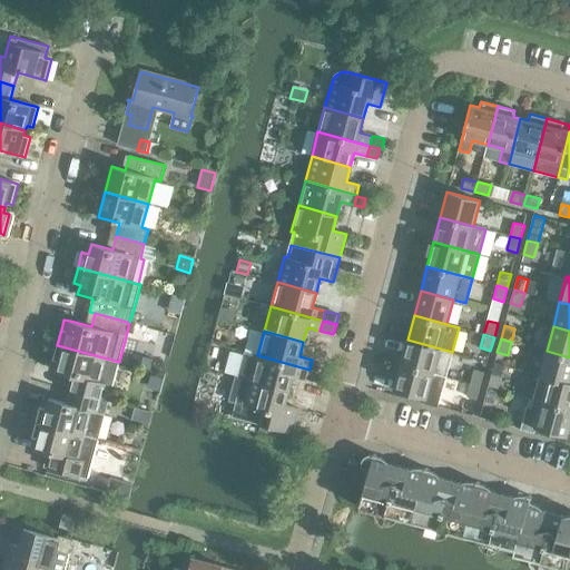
[(452,352),(408,340),(401,364),(445,376),(452,352)]
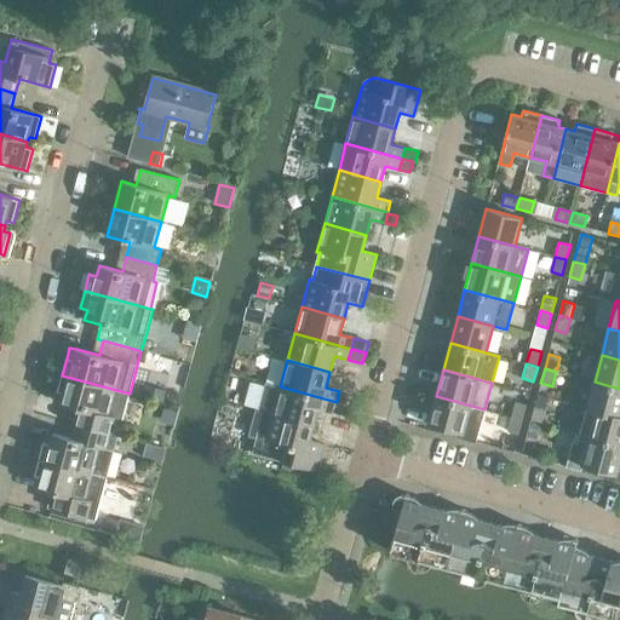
[(130,394),(62,375),(57,392),(64,394),(62,405),(85,411),(81,425),(112,434),(119,435),(130,394)]
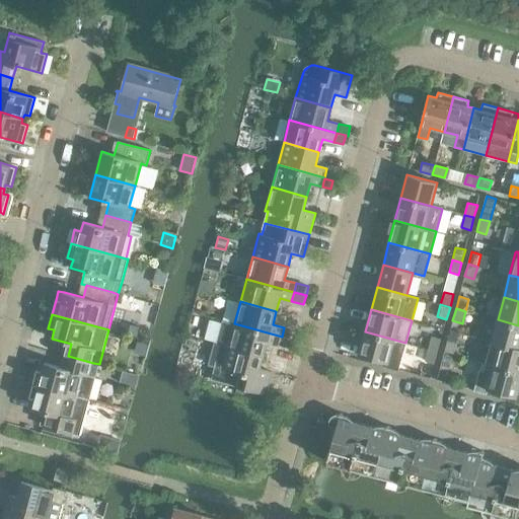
[(518,325),(498,319),(491,344),(499,346),(499,344),(518,349),(518,325)]
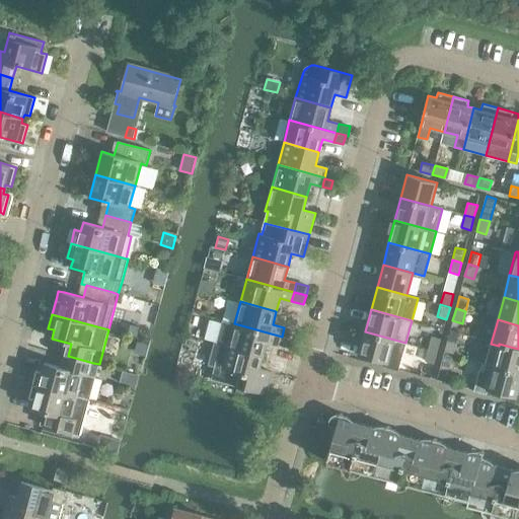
[(223,320),(217,343),(264,356),(268,343),(291,349),(294,340),(282,337),(234,323),(223,320)]
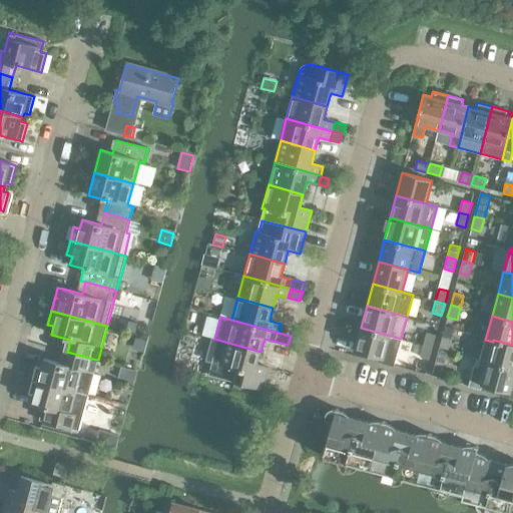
[(121,320),(119,330),(136,333),(138,324),(121,320)]
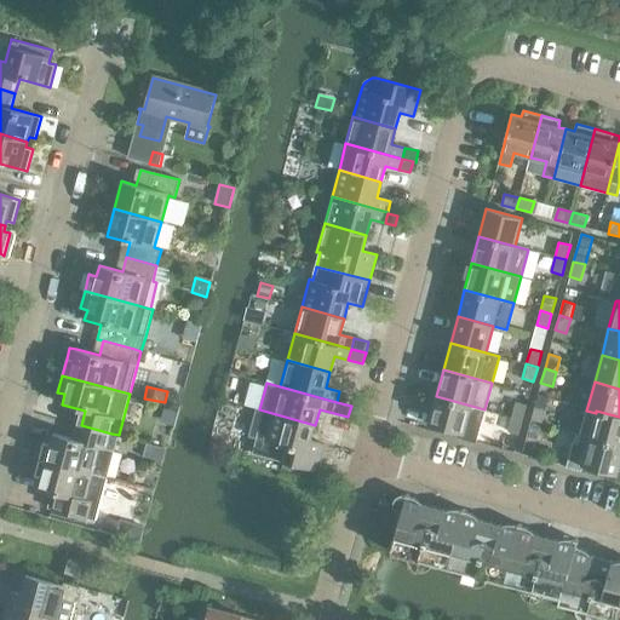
[(484,409),(436,396),(429,424),(463,434),(461,438),(476,443),(484,409)]
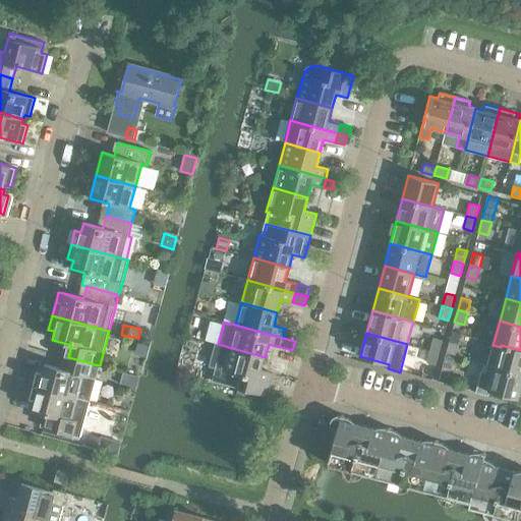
[(440,353),(443,341),(433,338),(430,350),(440,353)]
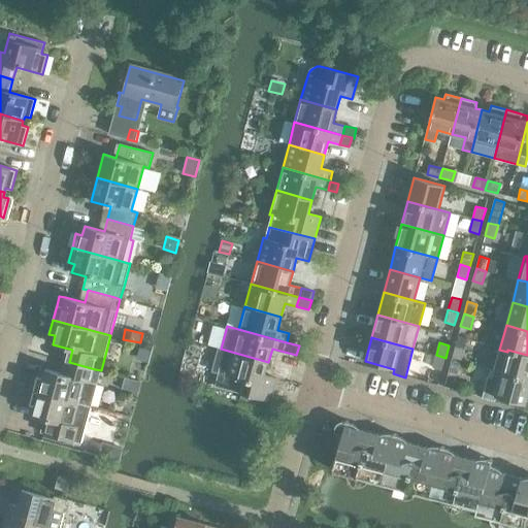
[(464,350),(455,347),(452,359),(461,362),(464,350)]
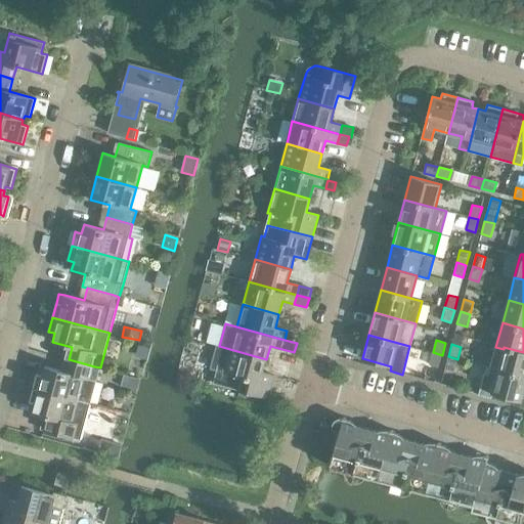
[(217,346),(212,368),(217,369),(213,384),(268,398),(274,376),(263,373),(266,359),(219,346),(219,347),(217,346)]
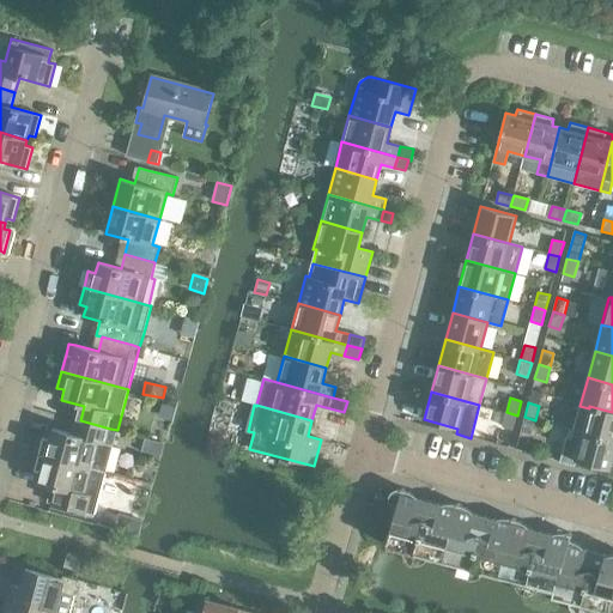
[(612,412),(589,406),(589,408),(580,406),(574,430),(612,441),(612,412)]
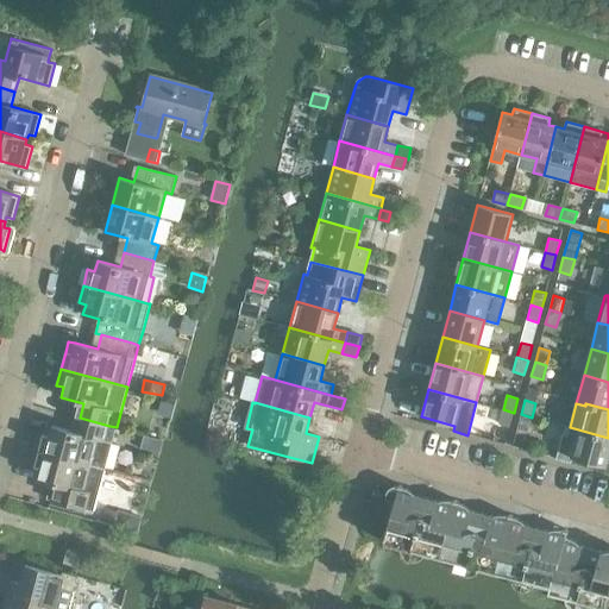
[(509,427),(514,413),(503,409),(498,424),(509,427)]
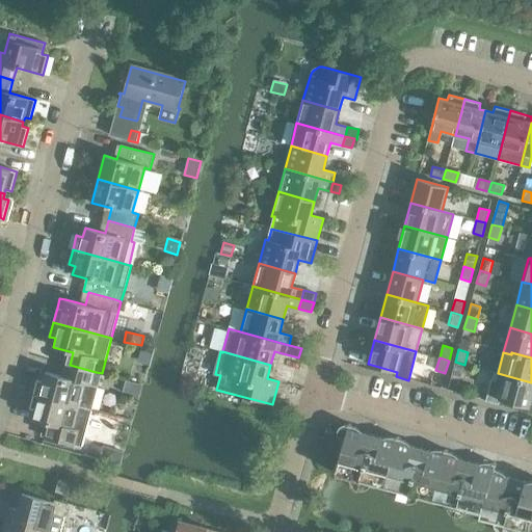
[(461,377),(464,365),(455,362),(452,374),(461,377)]
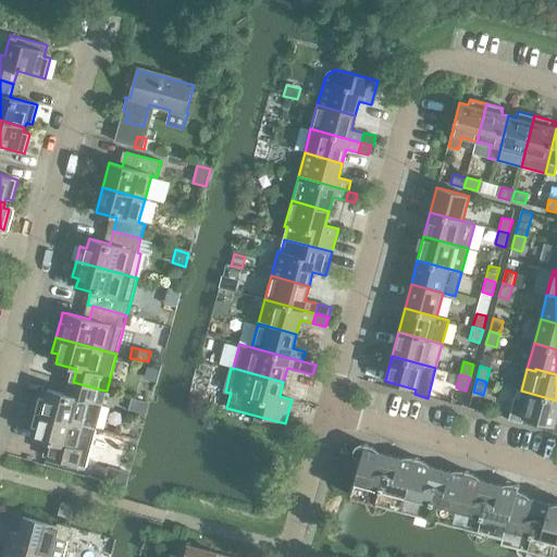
[(107,391),(100,390),(73,382),(69,395),(48,390),(46,399),(39,397),(35,412),(96,429),(107,391)]
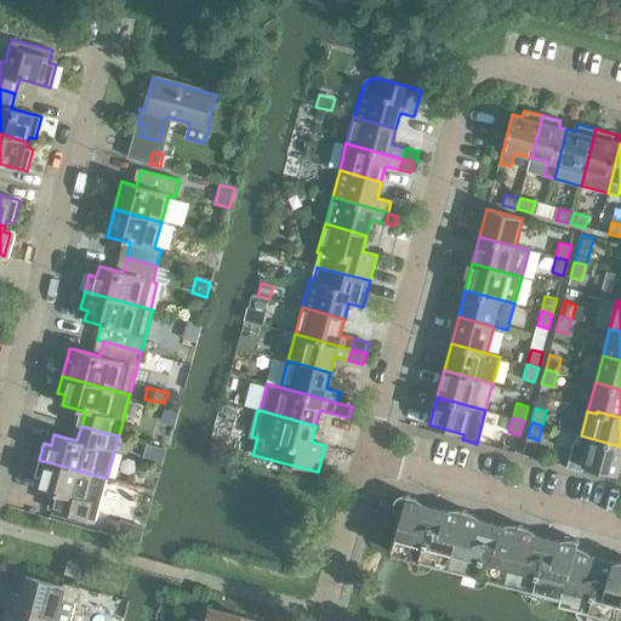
[(619,476),(620,465),(620,446),(581,436),(579,444),(574,443),(568,468),(582,472),(584,467),(619,476)]
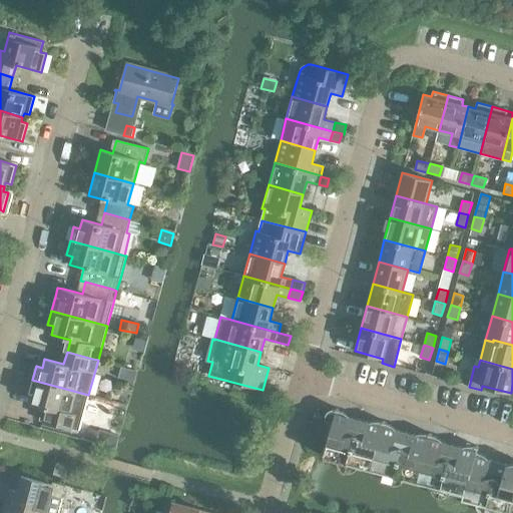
[(121,367),(118,378),(135,382),(137,371),(121,367)]
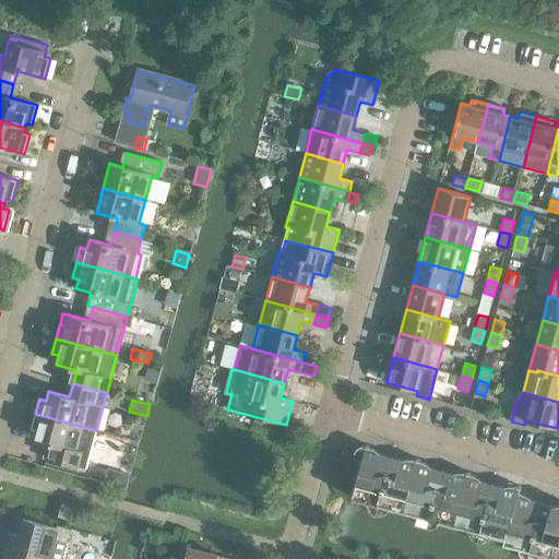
[(96,430),(35,414),(32,429),(37,431),(35,440),(50,444),(46,459),(86,470),(96,430)]
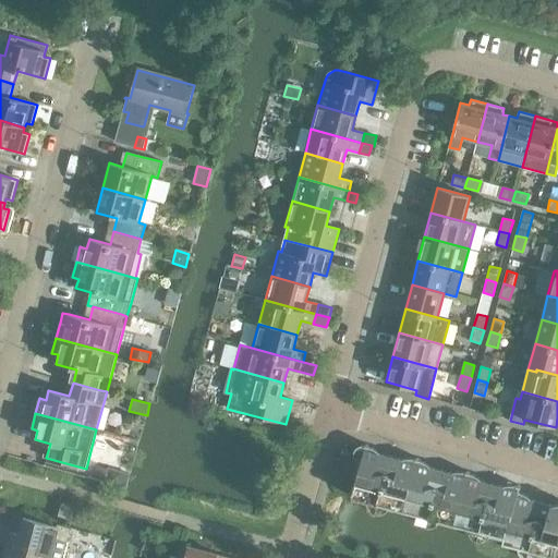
[(377,504),(390,457),(381,455),(379,452),(377,450),(375,449),(372,447),(370,446),(365,445),(363,445),(361,445),(359,445),(358,446),(356,448),(354,450),(354,453),(354,457),(356,459),(359,461),(362,461),(352,496),(377,504)]
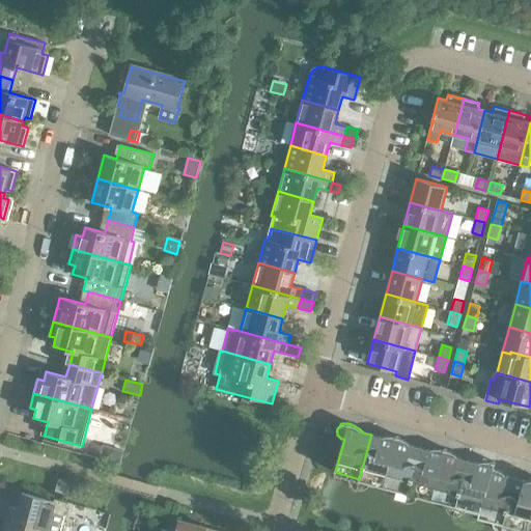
[(384,485),(395,441),(396,437),(395,436),(392,436),(389,436),(387,436),(384,437),(381,438),(371,435),(359,479),(384,485)]
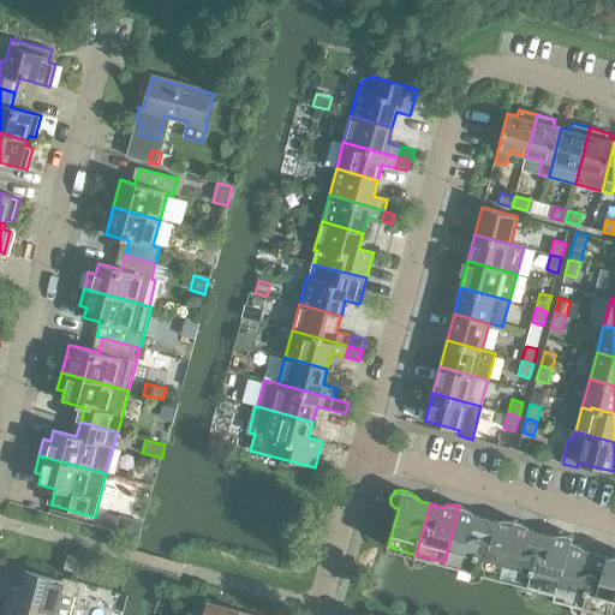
[(472,569),(487,519),(477,515),(475,514),(471,512),(469,509),(466,508),(463,506),(459,506),(458,511),(445,562),(472,569)]
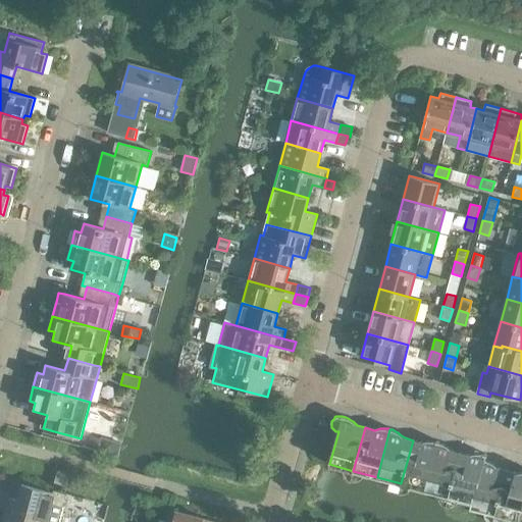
[(91,435),(87,448),(98,451),(102,437),(91,435)]
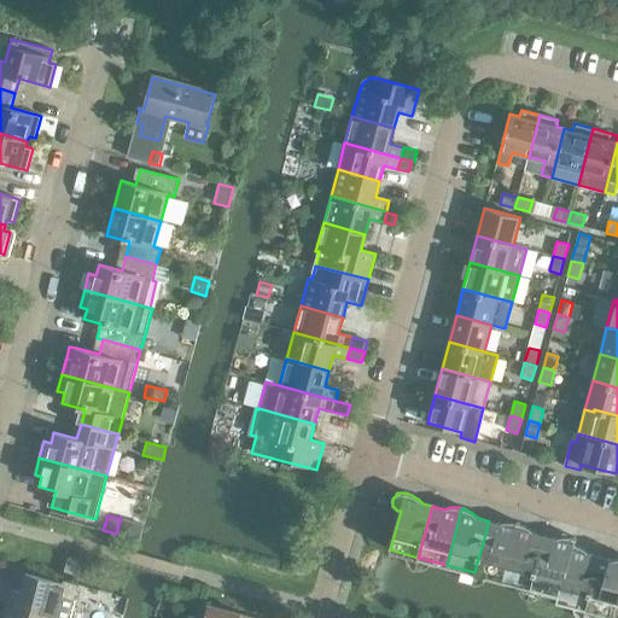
[(503,579),(517,529),(518,523),(516,523),(513,523),(509,523),(506,523),(502,523),(499,524),(489,522),(474,572),(503,579)]
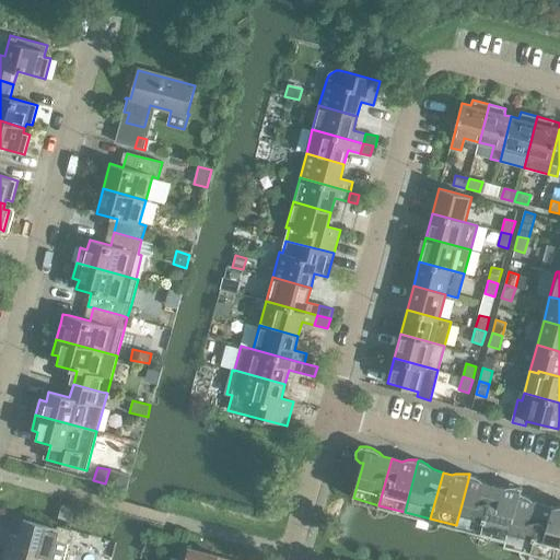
[(481,533),(493,486),(485,483),(482,481),(480,479),(477,478),(475,476),(471,475),(469,474),(468,479),(456,525),(481,533)]
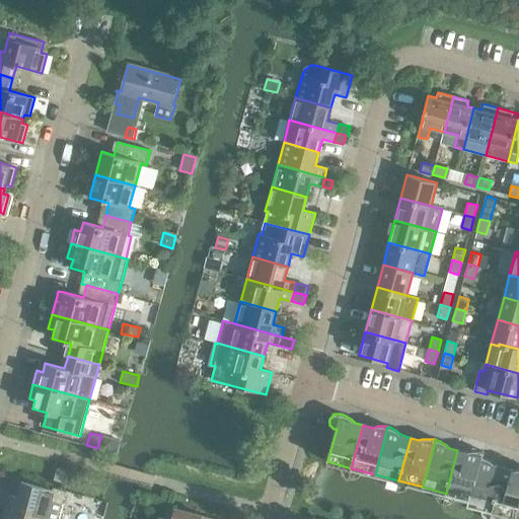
[(469,500),(482,456),(483,457),(484,453),(484,454),(485,452),(480,451),(477,451),(474,451),(471,451),(468,452),(466,452),(457,450),(446,494),(469,500)]
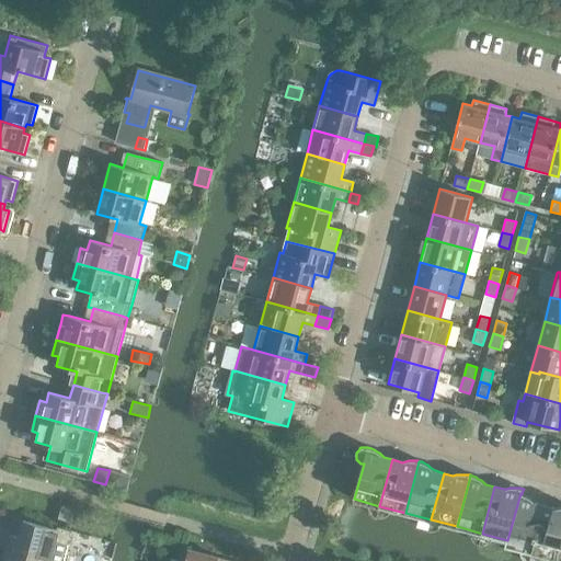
[(534,547),(545,505),(534,503),(531,501),(529,499),(527,496),(524,495),(522,494),(521,493),(507,540),(534,547)]
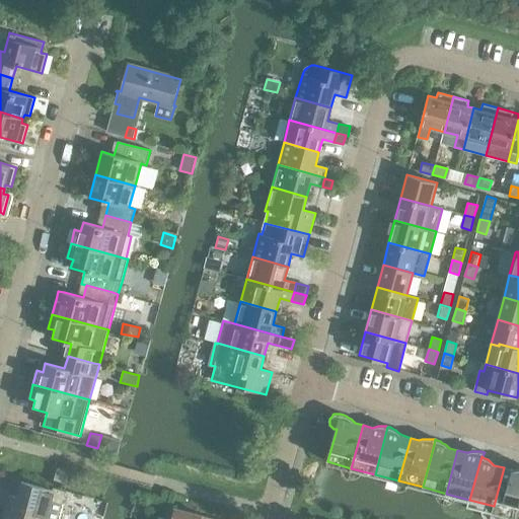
[(517,512),(518,505),(518,468),(518,469),(515,469),(512,470),(504,467),(494,506),(517,512)]
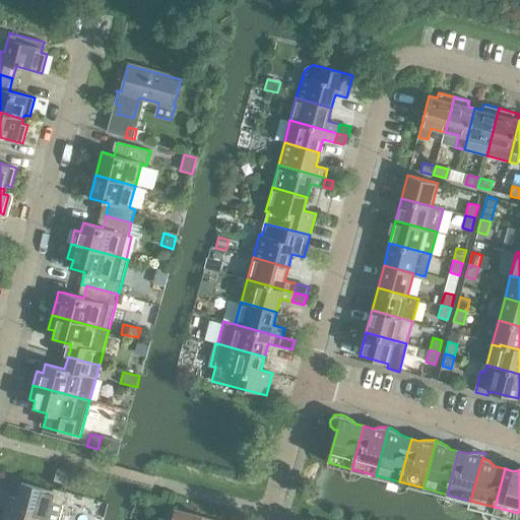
[(69,486),(72,473),(58,469),(54,482),(69,486)]
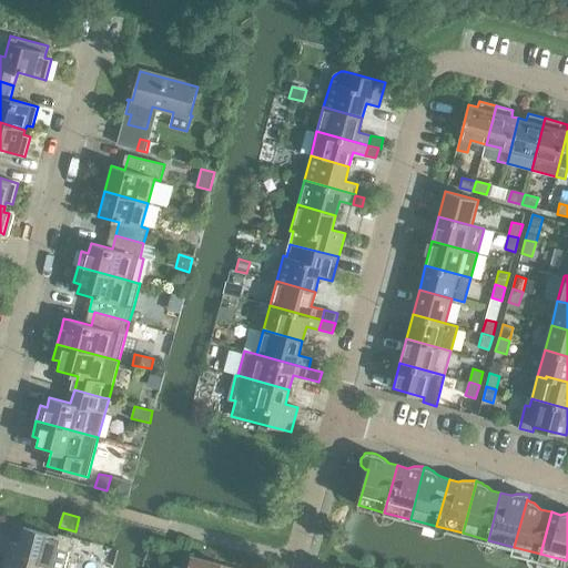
[(10,541),(6,558),(44,567),(64,567),(69,553),(73,537),(58,534),(58,536),(23,527),(19,544),(10,541)]
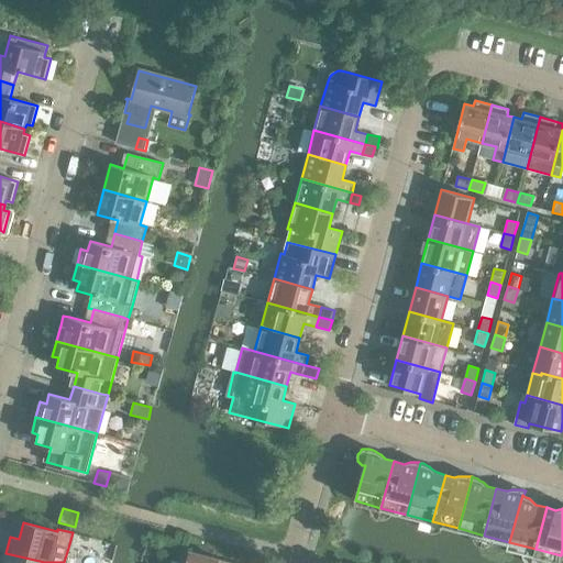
[(234,562),(183,549),(178,562),(234,562)]
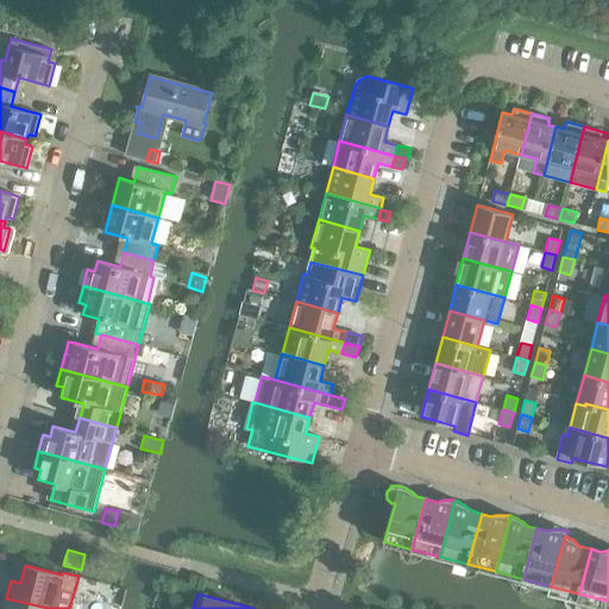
[(48,608),(6,598),(2,608),(48,608)]
